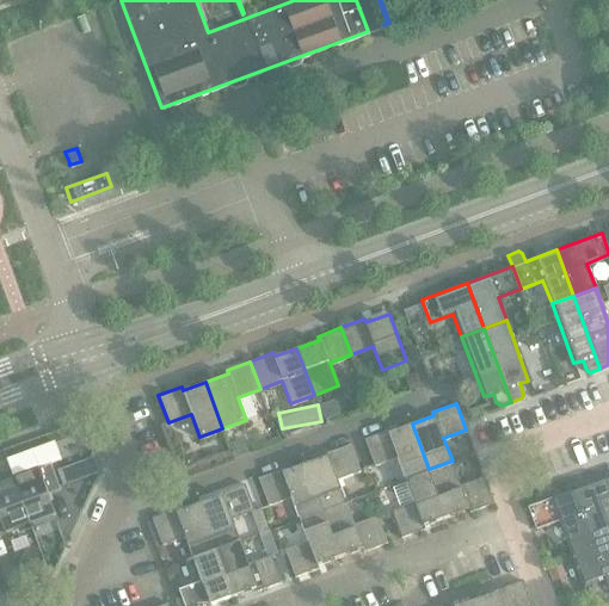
[(397,456),(405,478),(429,469),(412,424),(389,432),(388,428),(364,437),(374,464),(397,456)]
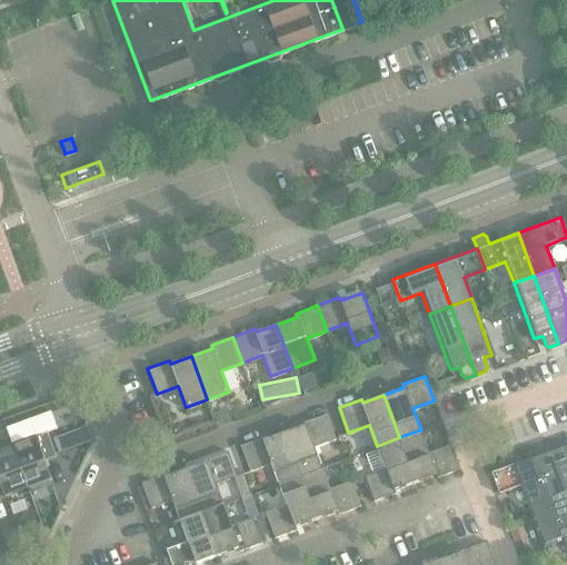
[(11,442),(27,486),(50,477),(43,458),(55,454),(48,434),(57,429),(51,413),(6,429),(11,442)]
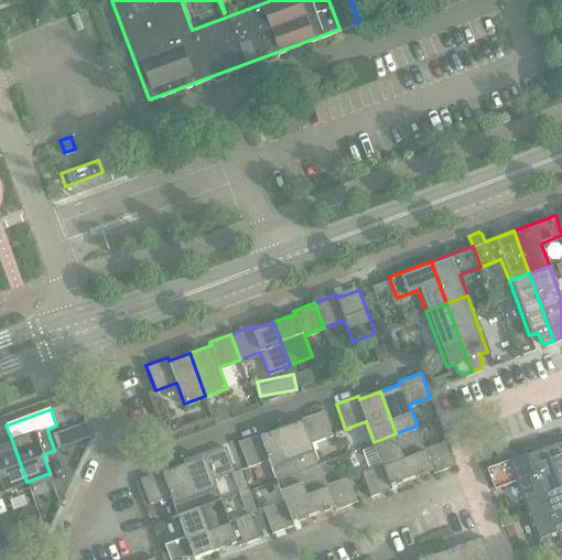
[(302,420),(281,428),(298,470),(320,462),(312,441),(332,433),(323,409),(301,417),(302,420)]
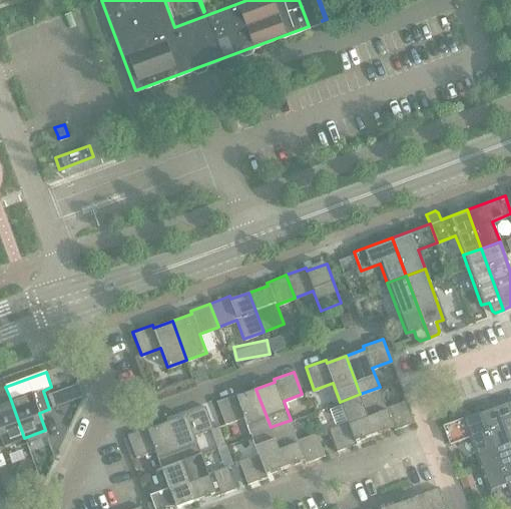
[(360,394),(374,433),(393,426),(394,429),(414,421),(405,398),(386,405),(380,387),(360,394)]
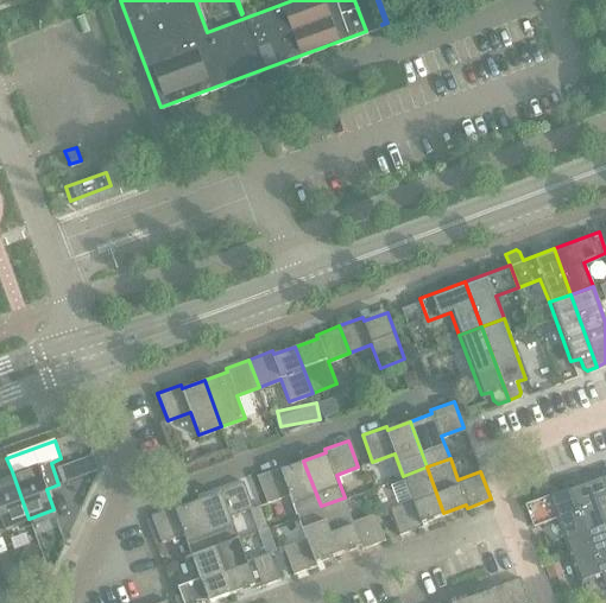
[(289,493),(297,515),(321,506),(303,461),(282,469),(281,465),(257,474),(266,501),(289,493)]
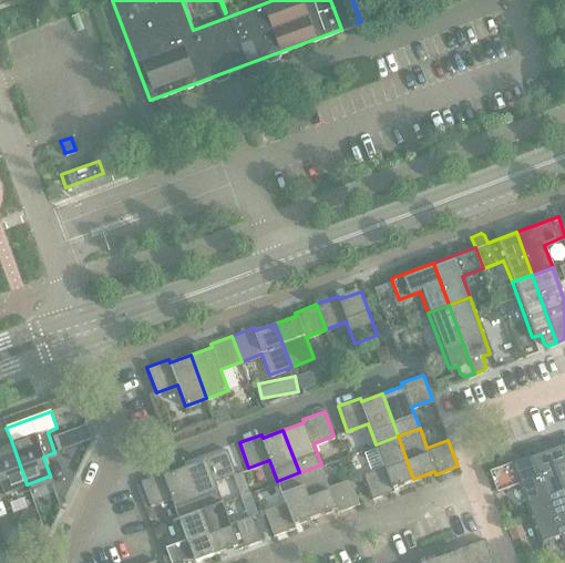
[(393,487),(413,479),(398,436),(376,444),(383,464),(362,472),(372,498),(394,490),(393,487)]
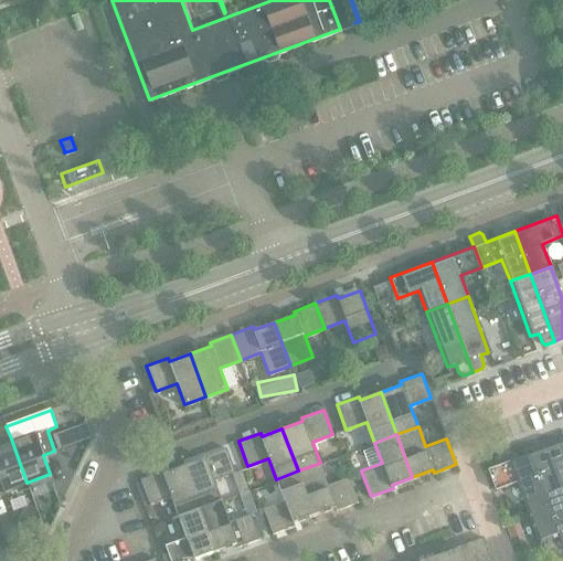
[(0,483),(3,491),(27,483),(11,438),(0,442),(0,483)]
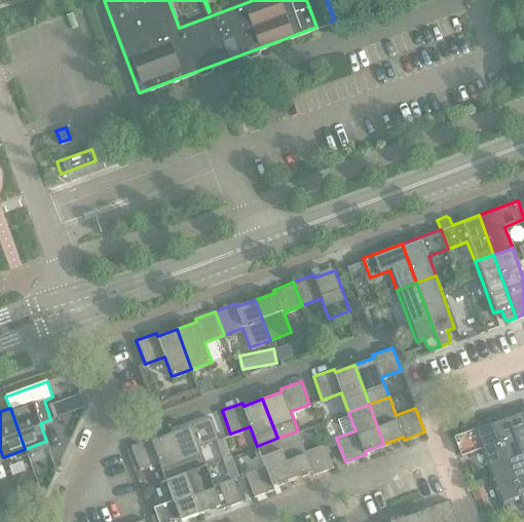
[(523,409),(493,420),(508,459),(523,453),(523,444),(520,433),(523,431),(523,409)]
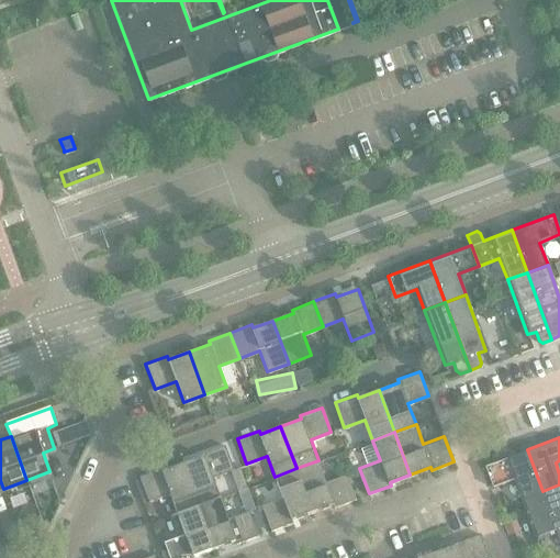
[(203,455),(183,462),(199,504),(221,497),(213,476),(234,468),(224,443),(202,452),(203,455)]
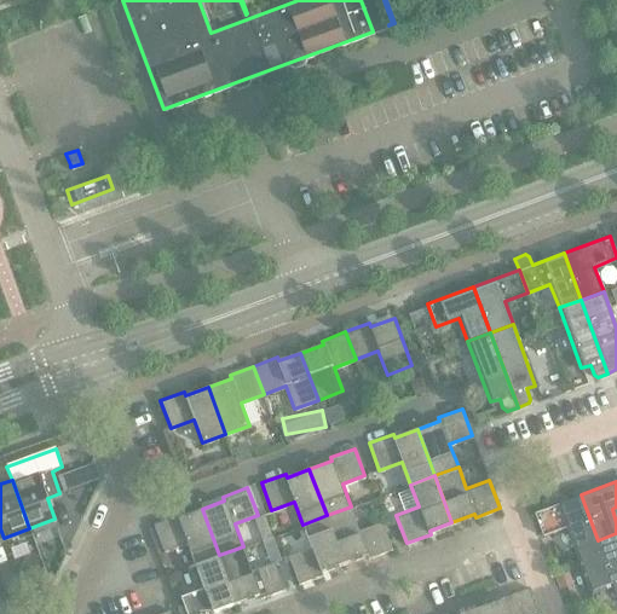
[(565,527),(574,550),(598,540),(581,494),(535,513),(543,534),(565,527)]
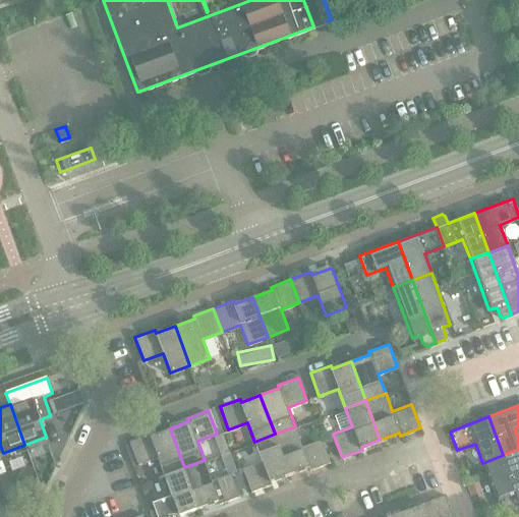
[(295,426),(275,434),(290,473),(308,466),(309,469),(330,461),(321,438),(301,445),(295,426)]
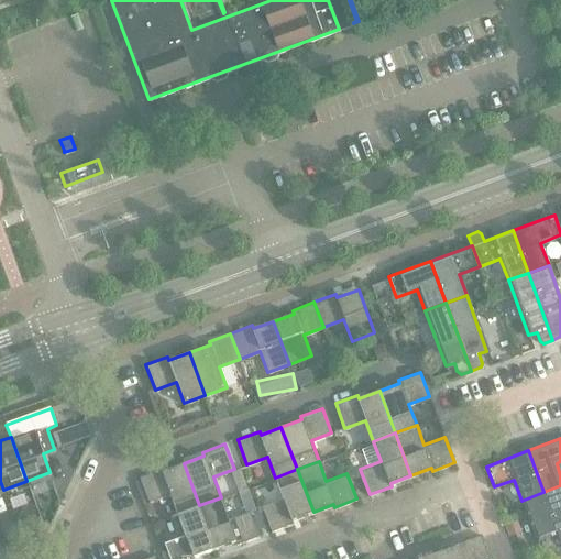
[(169,493),(177,514),(199,505),(184,463),(163,471),(162,468),(140,475),(149,501),(169,493)]
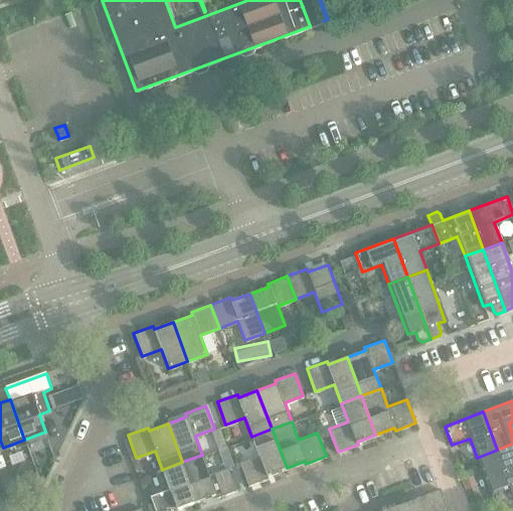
[(268,475),(287,468),(272,429),(251,437),(259,455),(239,462),(247,485),(269,477),(268,475)]
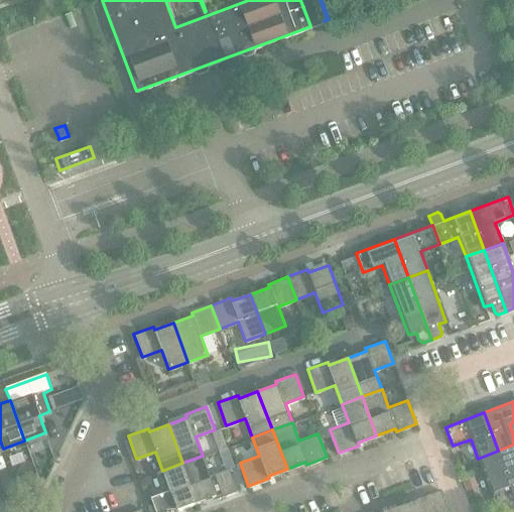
[(513,444),(498,451),(513,494),(513,444)]
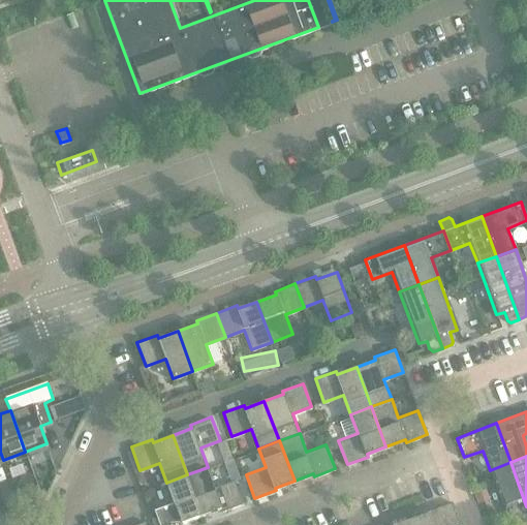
[(526,524),(526,506),(510,462),(490,470),(509,522),(517,519),(519,524),(526,524)]
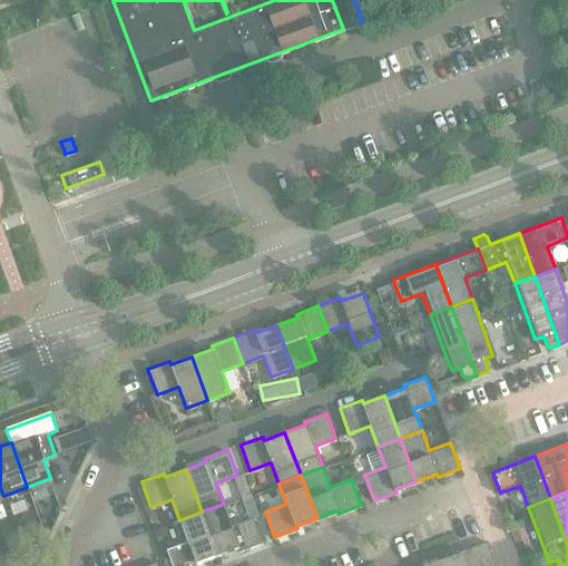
[(224,504),(202,511),(218,555),(238,547),(240,550),(262,542),(252,517),(232,524),(224,504)]
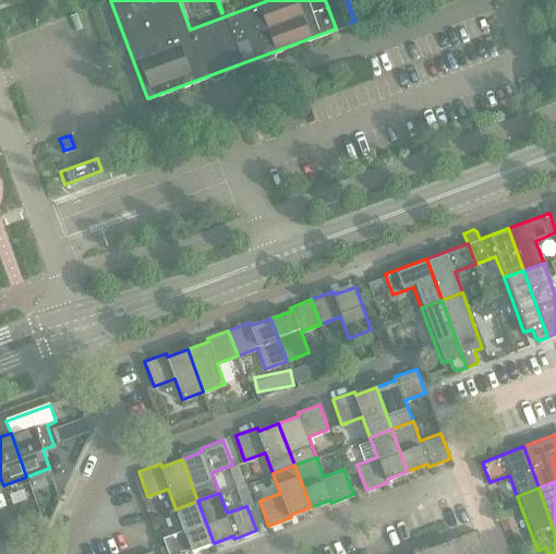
[(193,551),(214,543),(197,501),(176,509),(183,529),(162,537),(168,553),(192,553),(194,553),(193,551)]
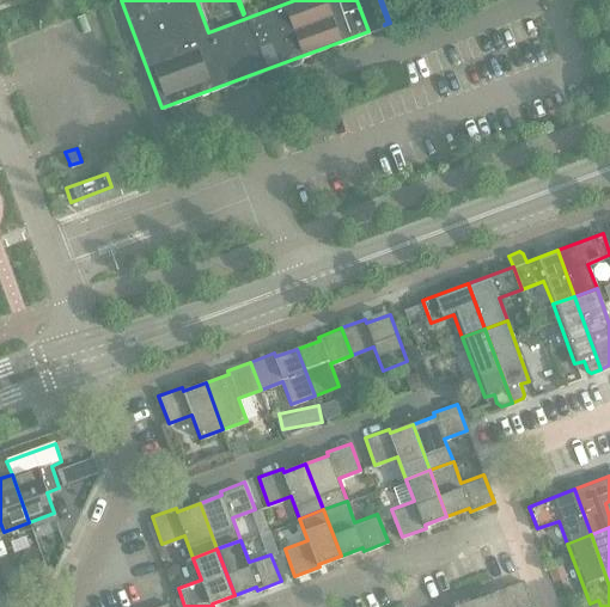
[(477,599),(480,606),(528,606),(532,606),(522,578),(498,587),(499,590),(477,599)]
